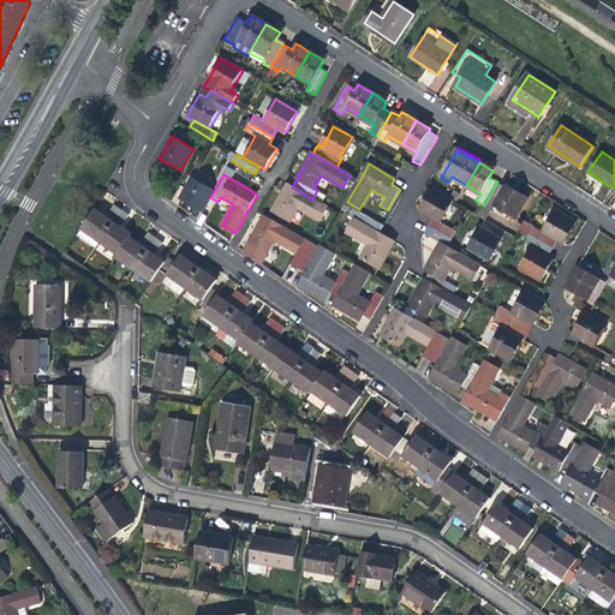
[(203,210),(210,197),(214,191),(190,178),(180,196),(191,203),(203,210)]
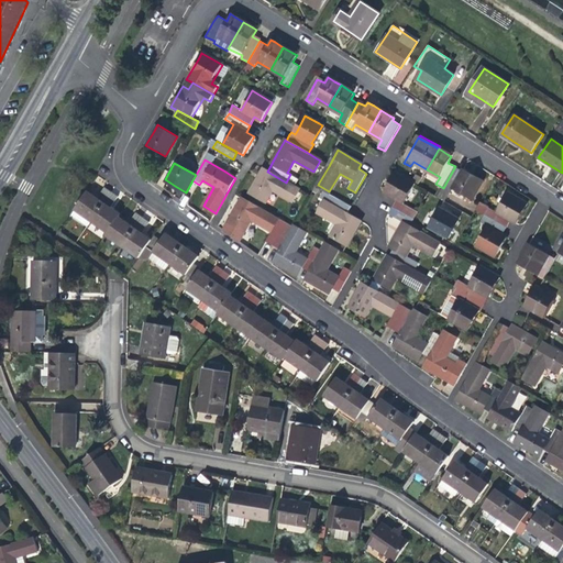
[(462,170),(455,166),(443,188),(438,197),(445,201),(452,189),(471,200),(483,179),(471,173),(463,168),(462,170)]
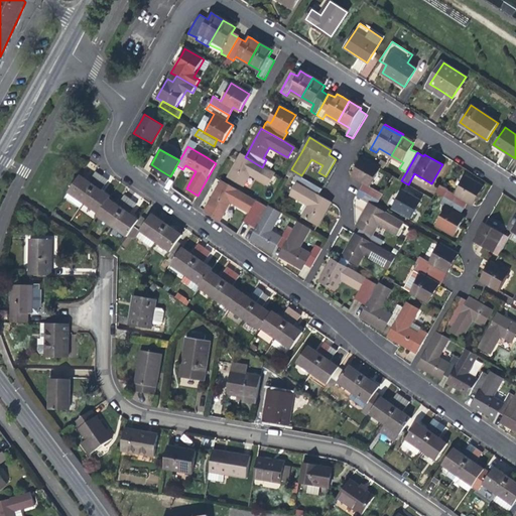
[(274,173),(262,167),(245,157),(241,155),(233,169),(229,175),(244,184),(249,174),(268,184),(274,173)]
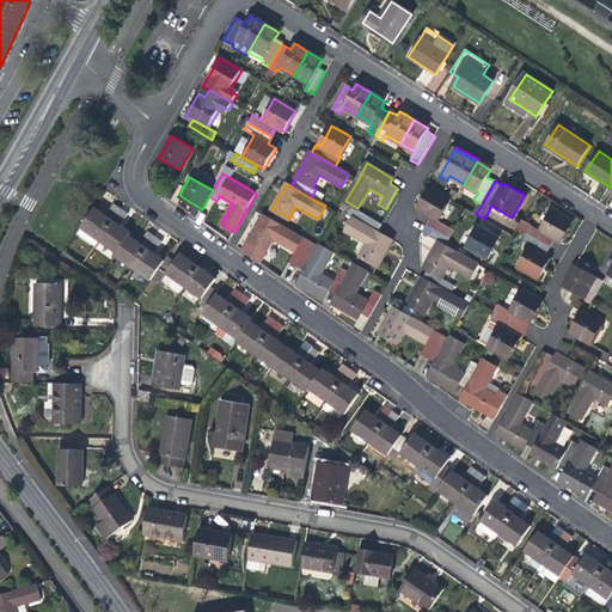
[(430,216),(426,225),(450,238),(454,230),(439,221),(451,200),(429,188),(423,197),(417,208),(430,216)]
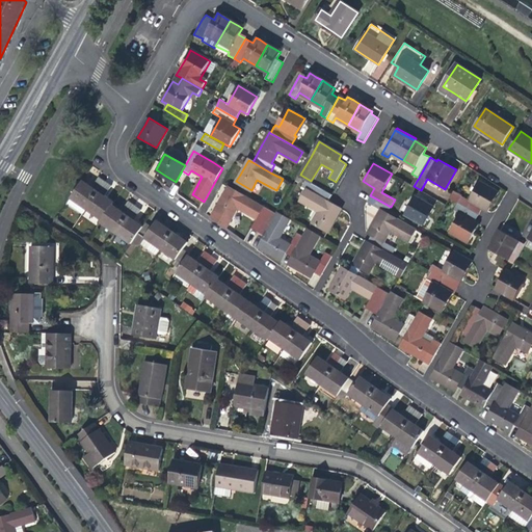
[(82,181),(71,197),(67,203),(82,214),(86,209),(105,182),(99,177),(90,187),(86,184),(82,181)]
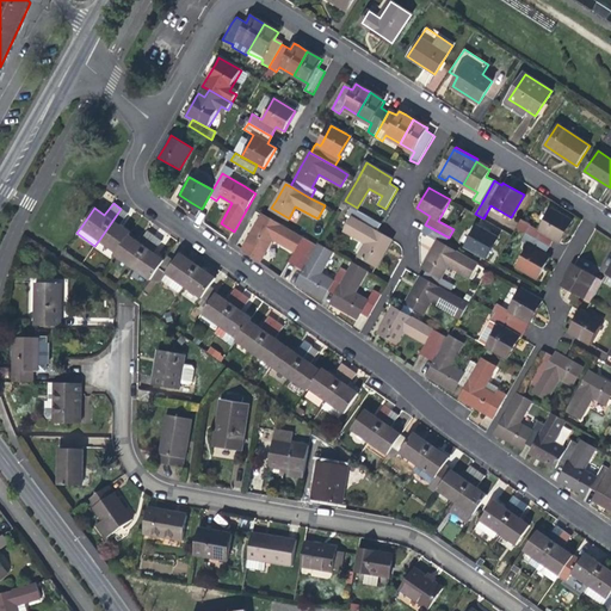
[(382,236),(370,228),(374,221),(351,207),(346,214),(352,218),(345,232),(365,244),(359,255),(376,266),(392,241),(382,236)]
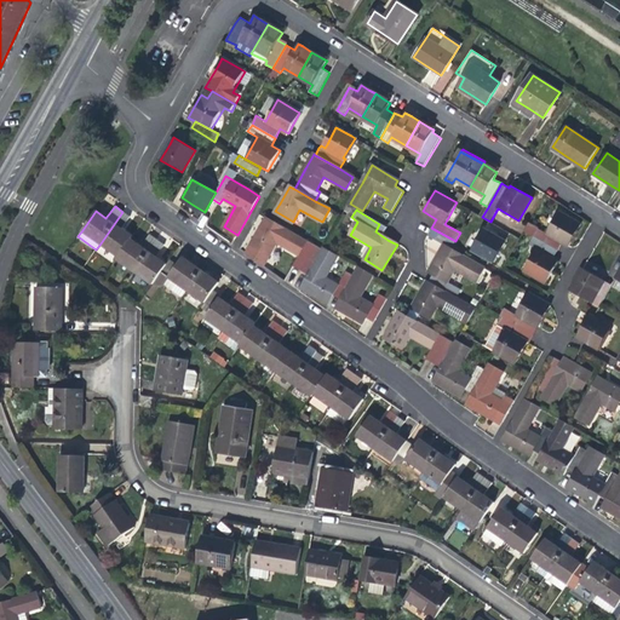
[(101,244),(118,257),(130,239),(132,236),(127,233),(121,229),(130,217),(122,212),(101,244)]
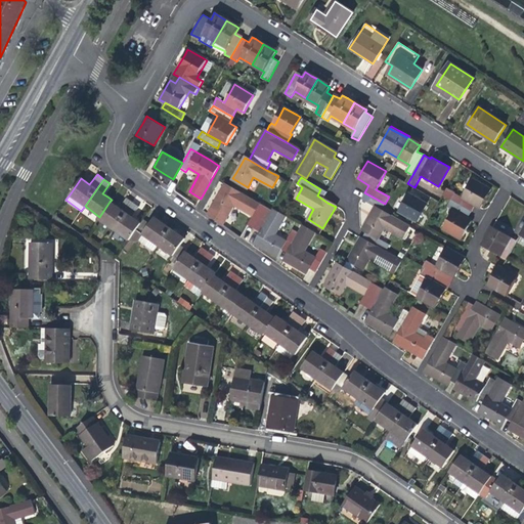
[(446,187),(442,195),(472,212),(476,205),(481,209),(486,199),(491,190),(473,179),(463,197),(446,187)]
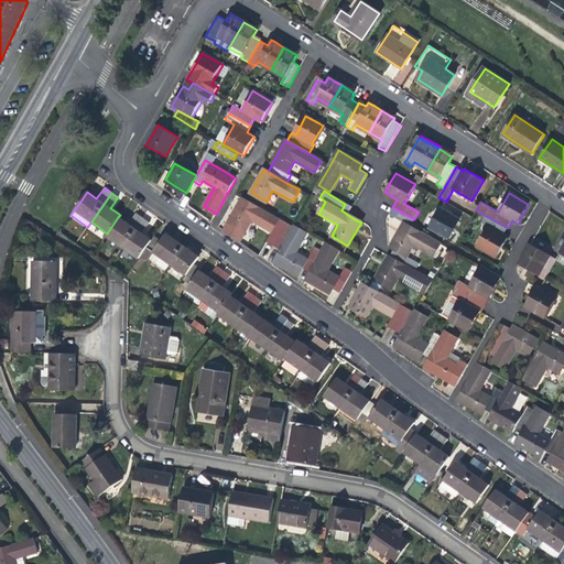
[(251,220),(271,232),(266,241),(273,246),(285,224),(241,199),(235,213),(229,223),(245,231),(251,220)]
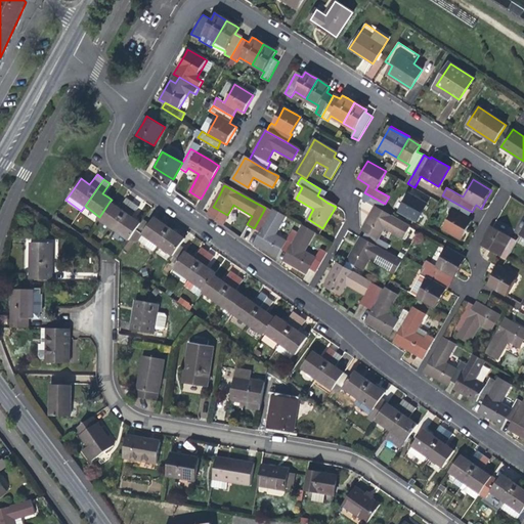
[(381,211),(385,204),(364,192),(361,200),(376,208),(381,211)]
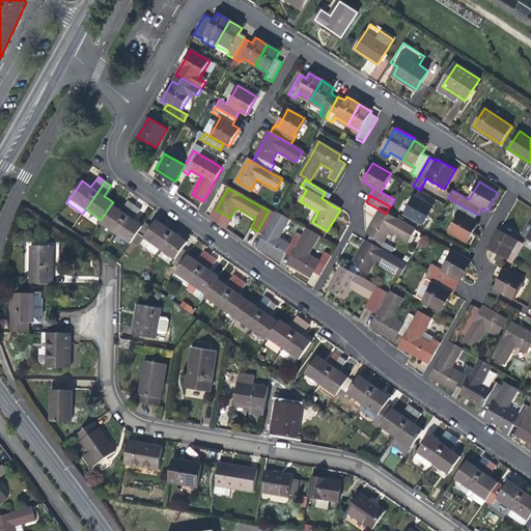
[(423,224),(432,206),(414,196),(404,214),(423,224)]
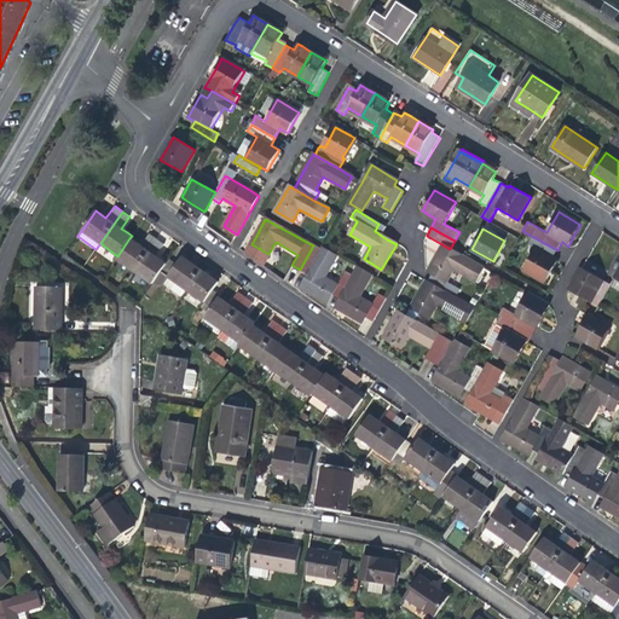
[(553,259),(557,250),(522,231),(518,237),(518,238),(536,248),(524,268),(545,282),(553,270),(557,261),(553,259)]
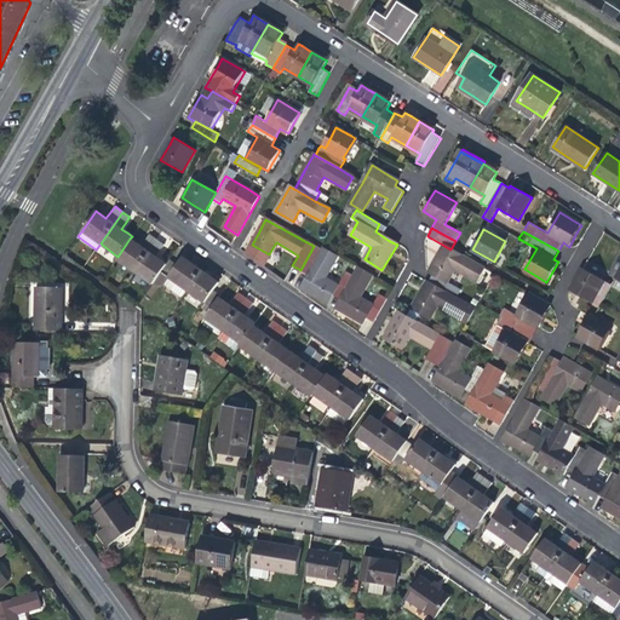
[(116,258),(135,271),(158,240),(149,234),(141,246),(137,245),(130,239),(118,257),(116,258)]
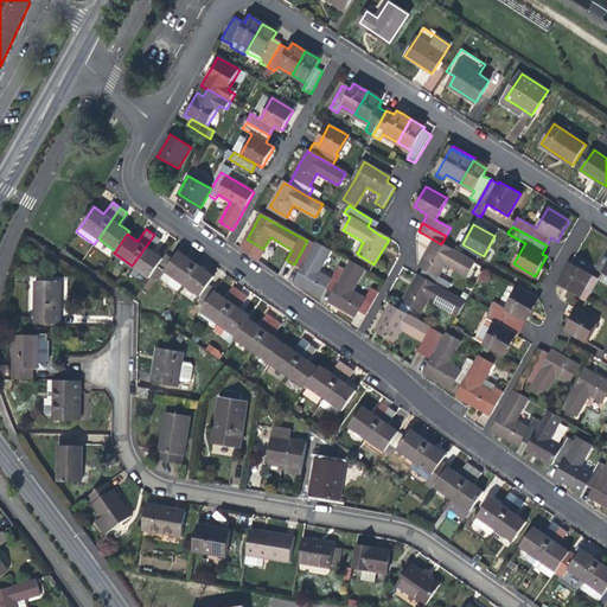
[(149,278),(151,276),(154,270),(163,259),(157,254),(153,253),(161,240),(154,235),(132,266),(149,278)]
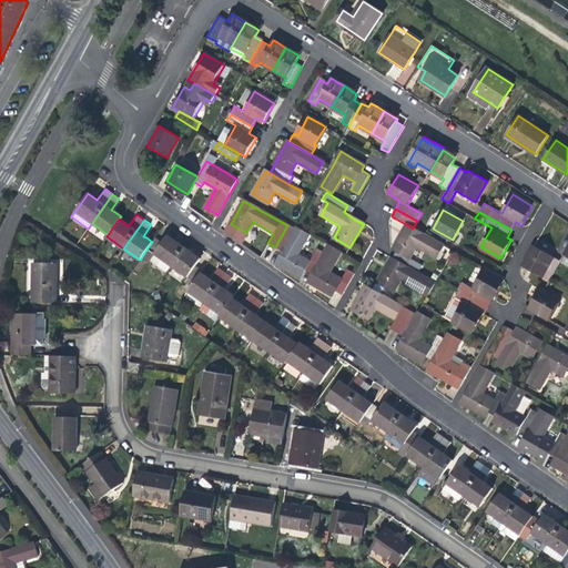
[(295,230),(287,225),(275,247),(283,252),(295,230)]
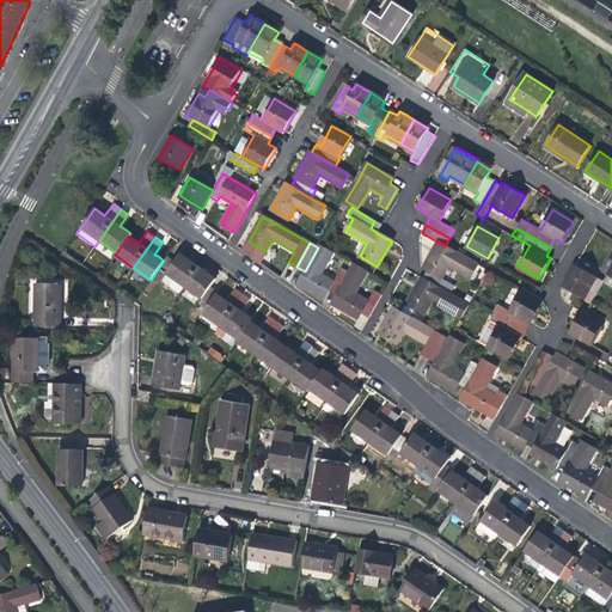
[(432,273),(427,281),(448,294),(453,286),(441,279),(448,267),(470,279),(478,265),(445,246),(439,243),(433,252),(424,268),(432,273)]
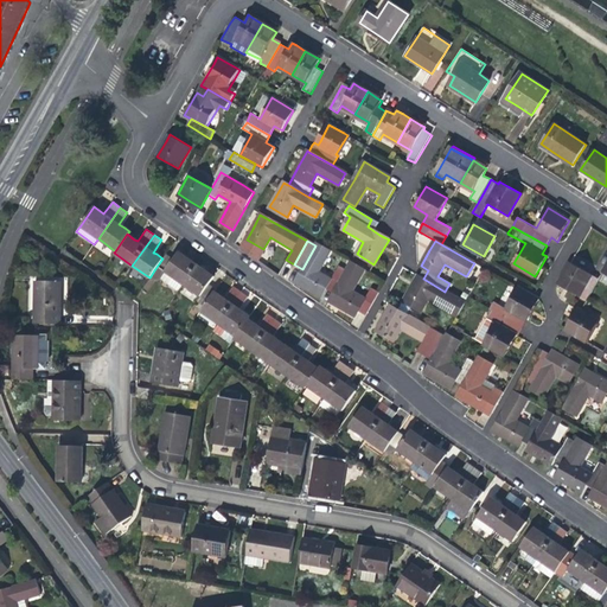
[(317,243),(315,246),(302,269),(301,272),(295,282),(312,292),(321,296),(325,289),(333,294),(346,270),(338,266),(331,279),(318,270),(330,250),(317,243)]
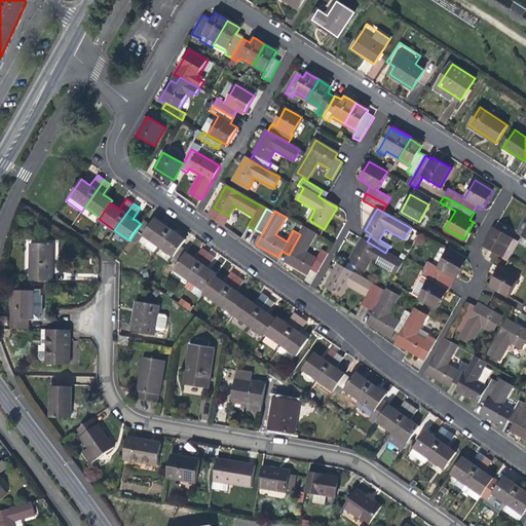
[(154,252),(158,246),(171,228),(163,223),(155,218),(150,224),(144,220),(141,224),(134,234),(130,239),(135,242),(139,240),(143,234),(151,239),(146,247),(154,252)]
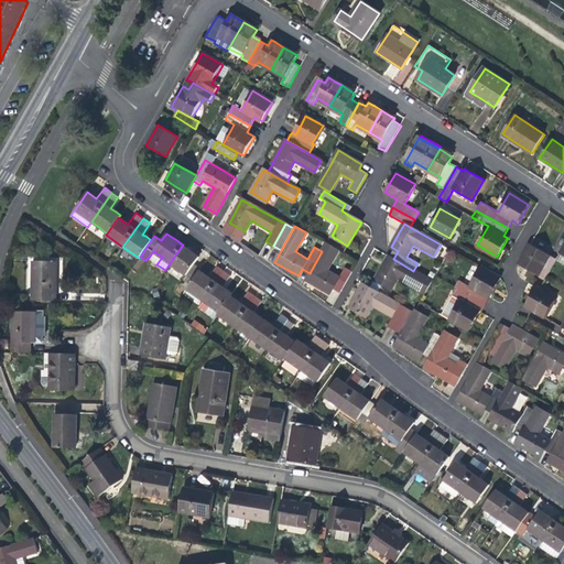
[(183,280),(190,284),(199,270),(201,269),(194,264),(199,257),(191,250),(183,245),(170,263),(186,275),(183,280)]
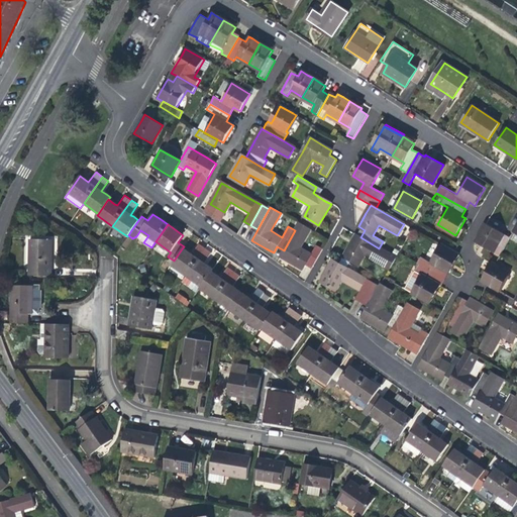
[(299,224),(295,230),(284,250),(281,256),(298,267),(303,269),(305,265),(311,269),(322,248),(316,245),(311,254),(300,248),(310,230),(299,224)]
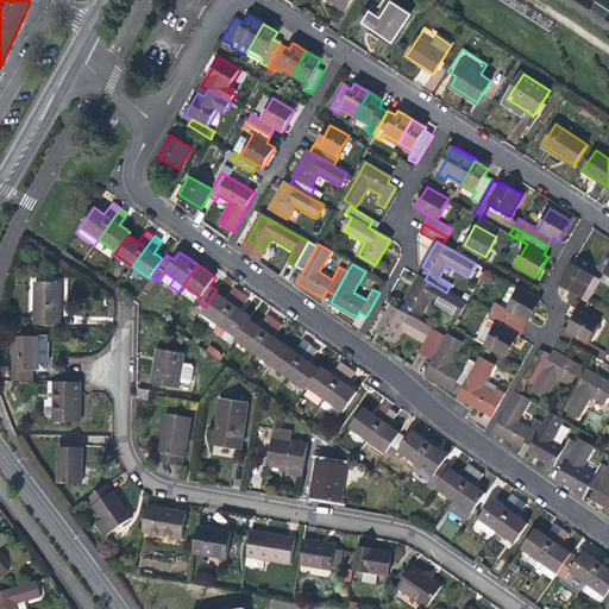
[(589,299),(600,282),(592,277),(571,264),(560,283),(569,288),(582,295),(589,299)]
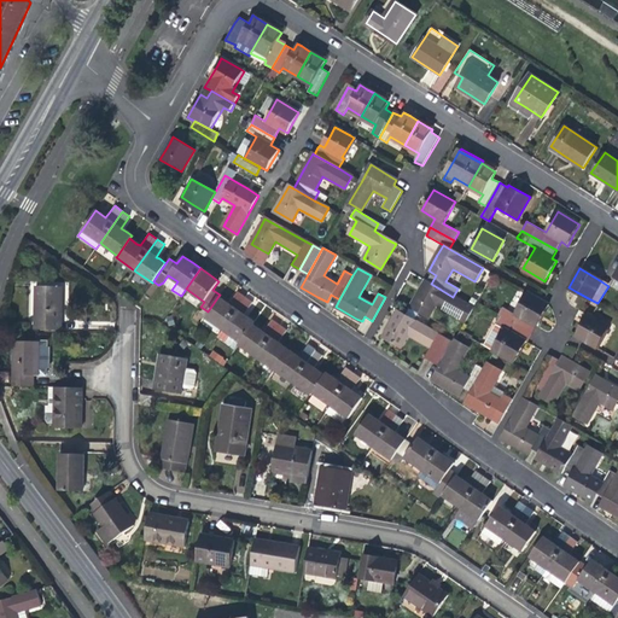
[(168,275),(163,283),(172,290),(178,281),(168,275)]
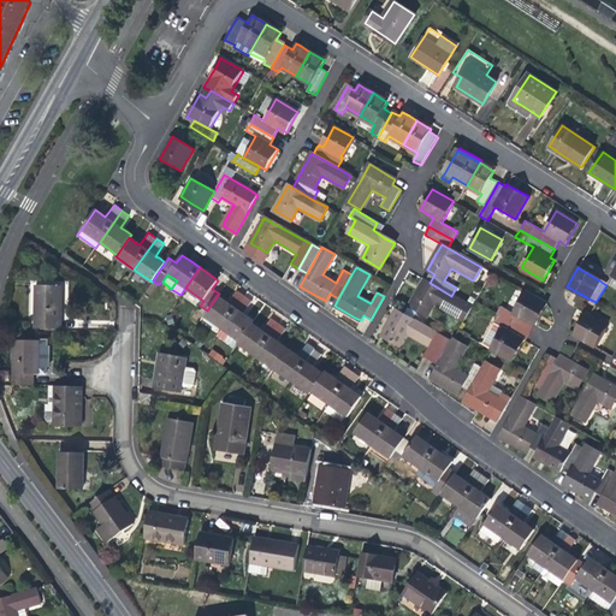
[(485,276),(486,286),(497,285),(497,274),(485,276)]
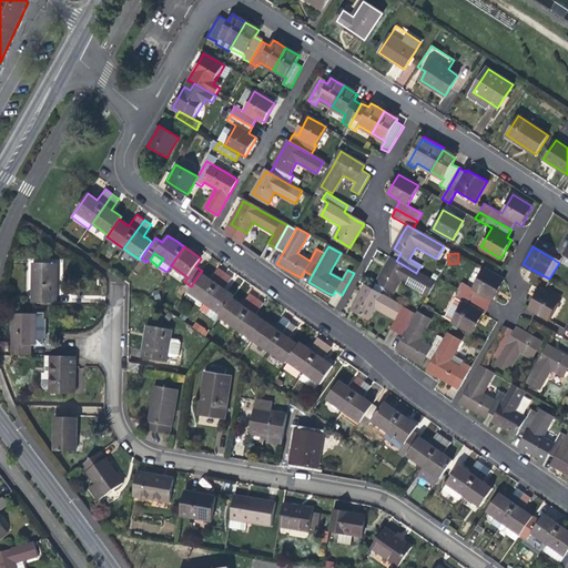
[(427,279),(416,273),(396,261),(392,259),(385,269),(378,282),(394,291),(401,280),(421,291),(427,279)]
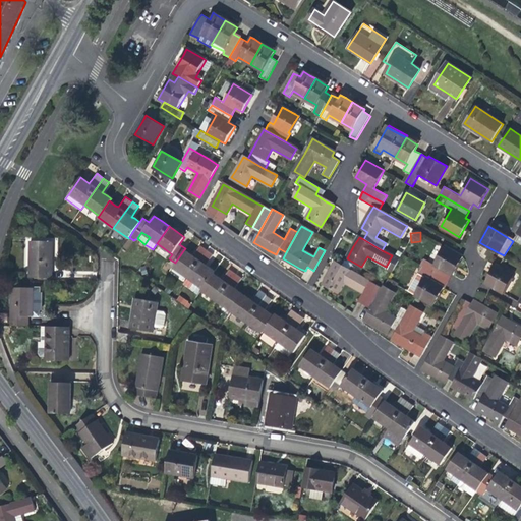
[(29,278),(50,278),(50,268),(51,241),(30,241),(29,278)]
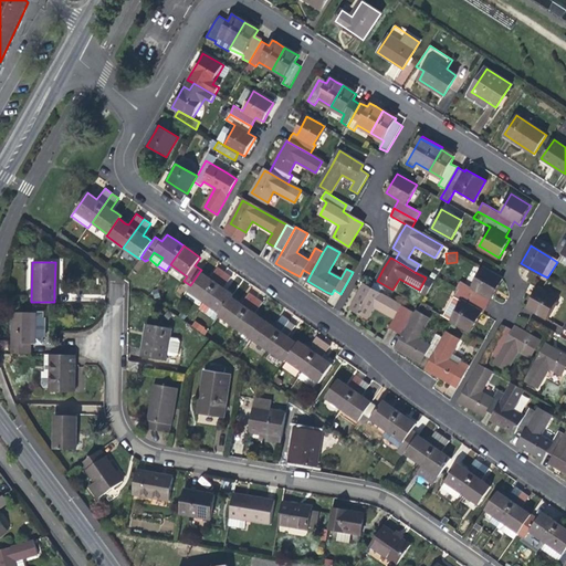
[(188,290),(205,301),(224,273),(217,268),(209,278),(207,276),(200,271),(190,285),(188,290)]
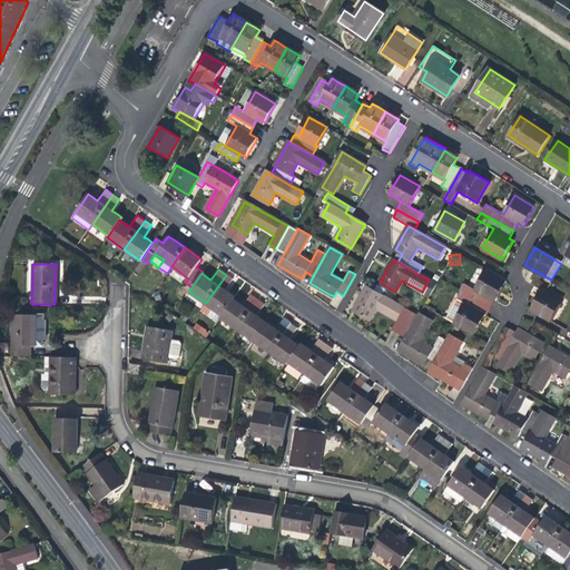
[(458,290),(461,292),(491,307),(494,302),(505,282),(501,278),(499,277),(485,269),(475,288),(473,287),(472,290),(462,283),(458,290)]
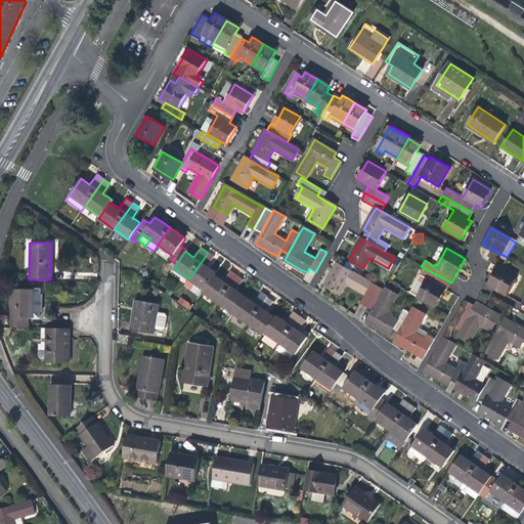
[(208,253),(189,278),(185,284),(201,295),(203,292),(205,290),(215,275),(216,273),(212,270),(207,267),(214,257),(208,253)]
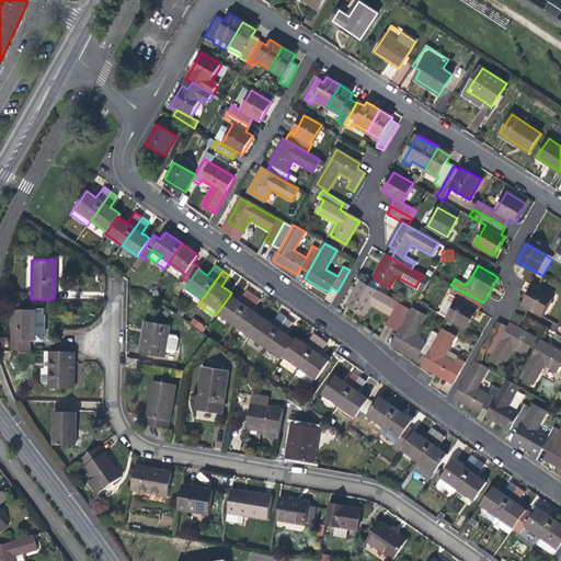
[(386,324),(392,328),(404,307),(362,283),(355,294),(348,306),(364,315),(370,304),(390,315),(386,324)]
